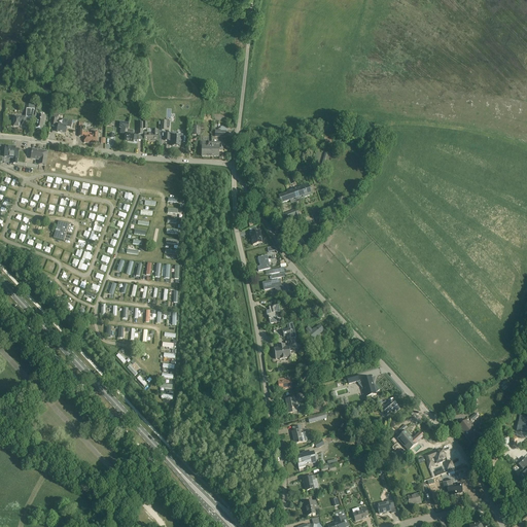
[(33,113),(34,111),(34,109),(26,109),(26,117),(14,117),(13,124),(13,127),(25,128),(26,118),(32,119),(33,113)]
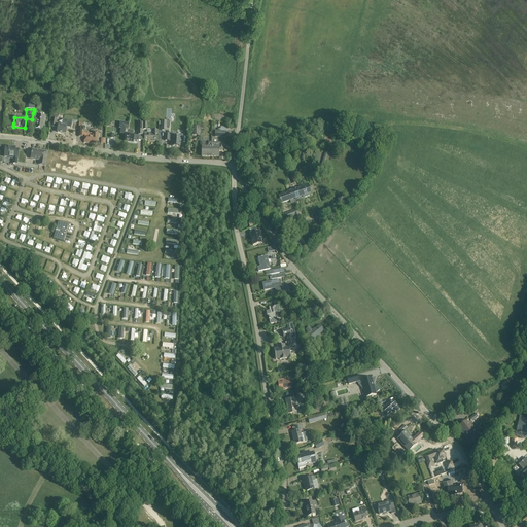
[(42,130),(44,116),(37,114),(38,111),(34,111),(33,113),(32,119),(37,120),(36,129),(42,130)]
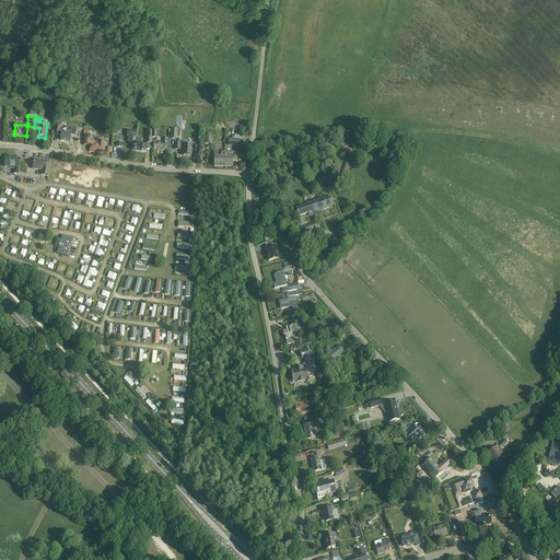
[(76,136),(77,129),(67,127),(67,132),(62,131),(61,140),(70,142),(71,135),(76,136)]
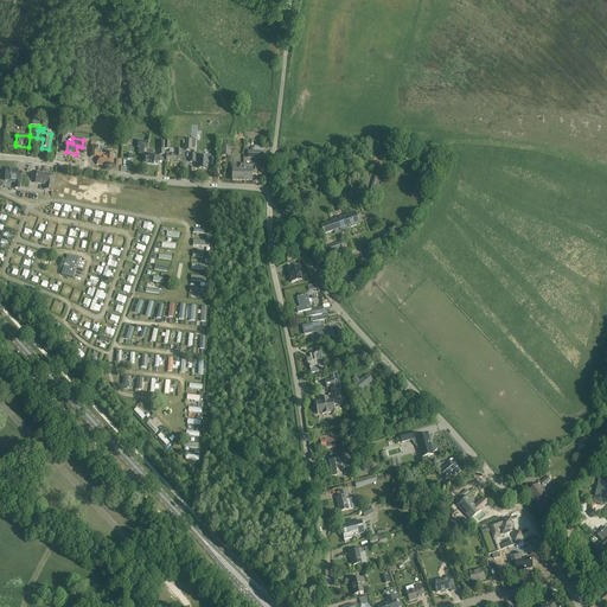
[(148,145),(149,144),(139,141),(138,149),(139,149),(139,154),(145,155),(145,154),(146,154),(147,154),(147,151),(148,151),(148,145)]
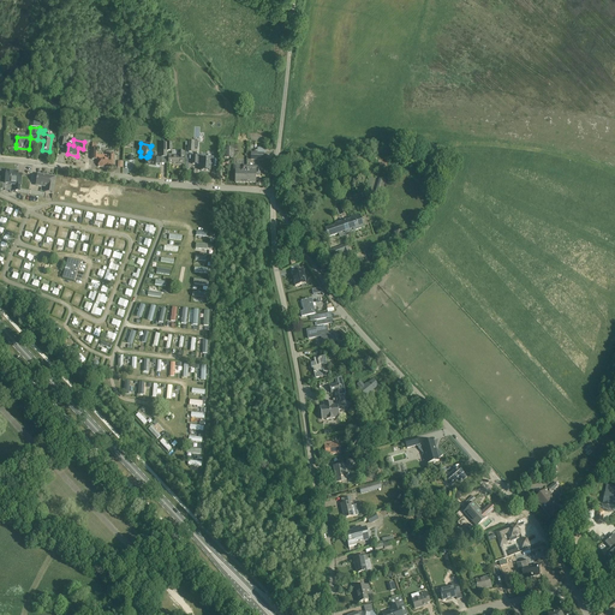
[(97,155),(97,151),(96,159),(99,160),(99,167),(113,167),(114,161),(114,154),(108,154),(108,155),(97,155)]
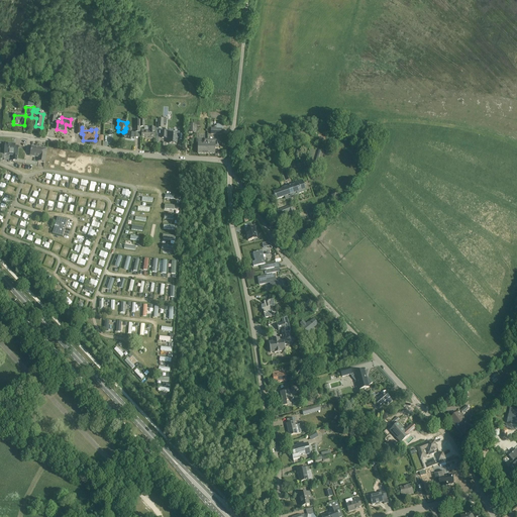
[(154,137),(154,127),(148,127),(148,129),(141,129),(141,131),(141,137),(154,137)]
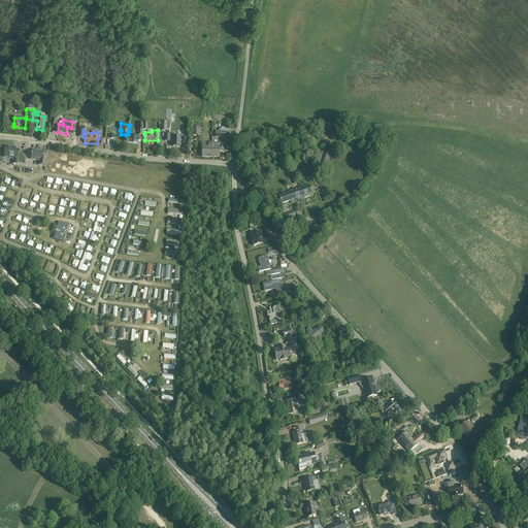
[(133,142),(134,135),(133,135),(133,132),(132,131),(129,131),(128,131),(128,134),(127,134),(126,134),(126,135),(125,141),(133,142)]
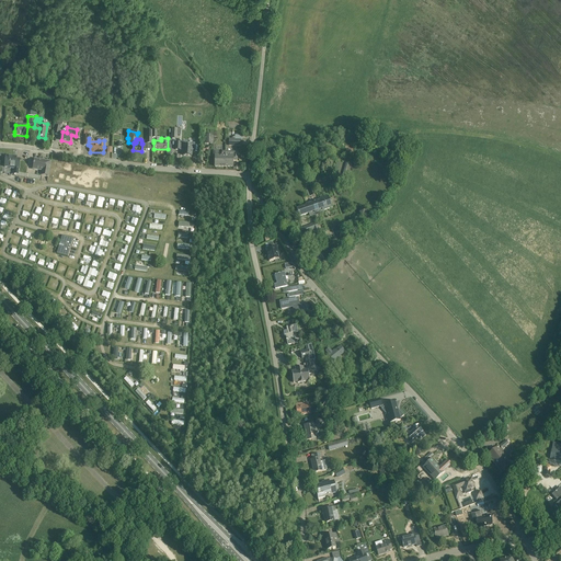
[(187,142),(180,141),(180,142),(180,150),(183,150),(183,156),(192,156),(192,151),(195,151),(195,144),(187,144),(187,142)]
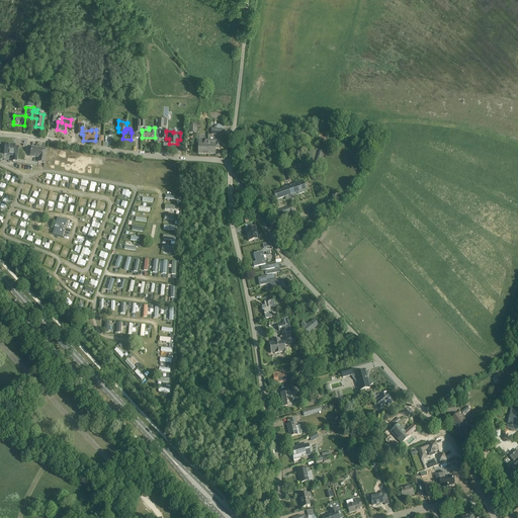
[(208,140),(205,140),(204,140),(204,144),(202,144),(202,140),(197,139),(197,148),(198,148),(198,154),(207,154),(208,140)]
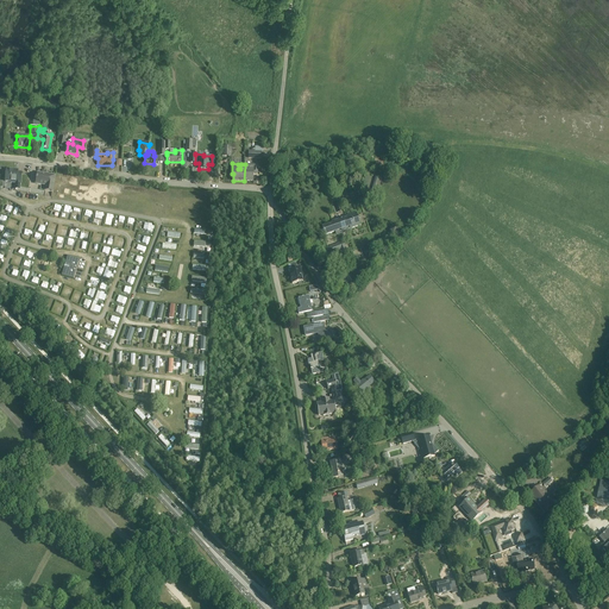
[(258,174),(258,164),(245,164),(244,181),(252,181),(252,174),(258,174)]
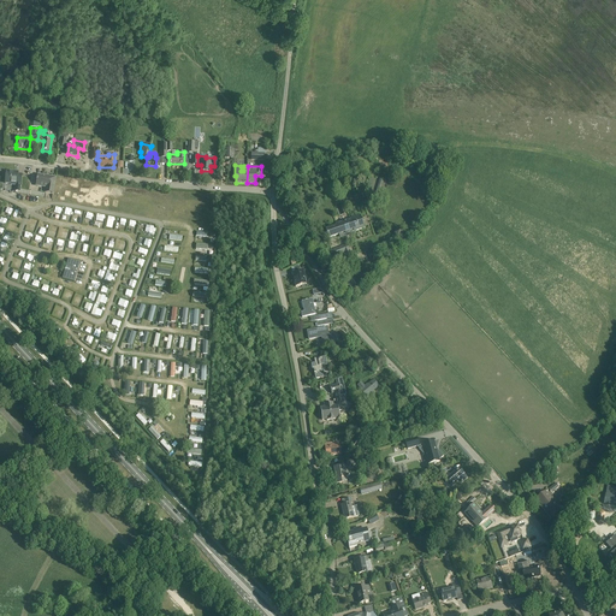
[(5,189),(6,189),(10,189),(10,193),(11,193),(11,191),(19,193),(21,185),(22,175),(18,175),(18,172),(6,171),(5,189)]
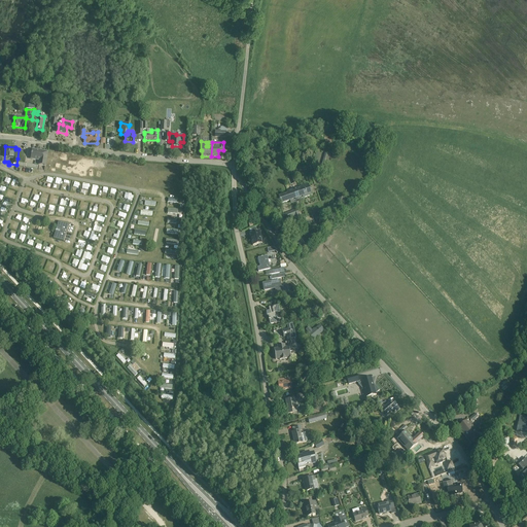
[(47,152),(32,149),(31,159),(40,161),(39,165),(45,166),(47,152)]
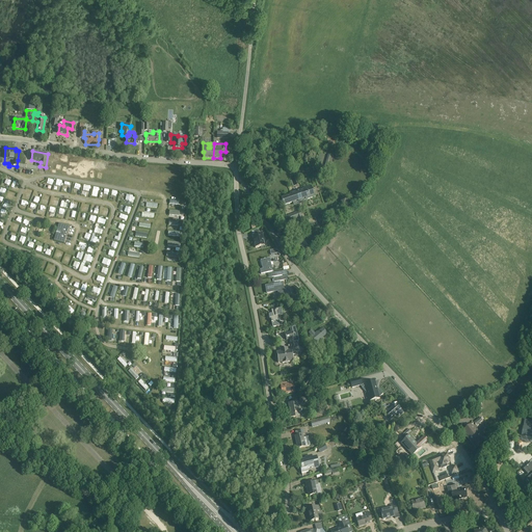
[(381,155),(376,152),(372,159),(377,161),(381,155)]
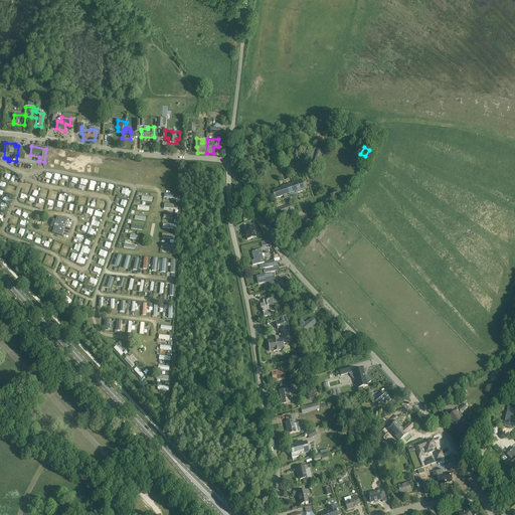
[(318,149),(313,167),(318,168),(323,151),(318,149)]
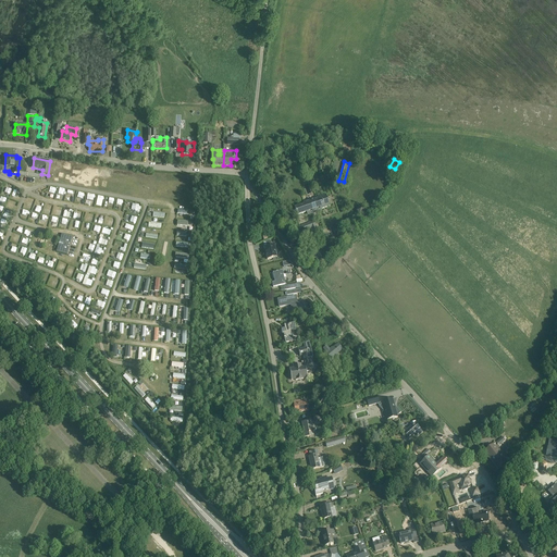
[(305,205),(294,208),(297,215),(308,212),(308,213),(330,207),(325,196),(305,202),(305,205)]
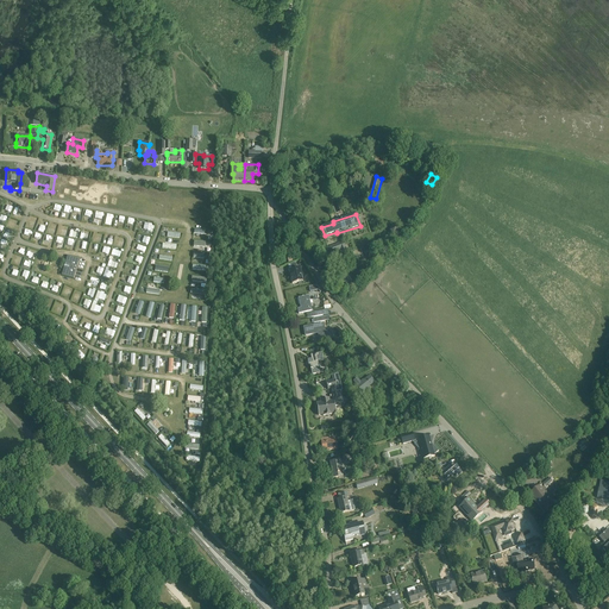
[(347,253),(343,242),(324,250),(327,256),(340,250),(343,256),(347,253)]
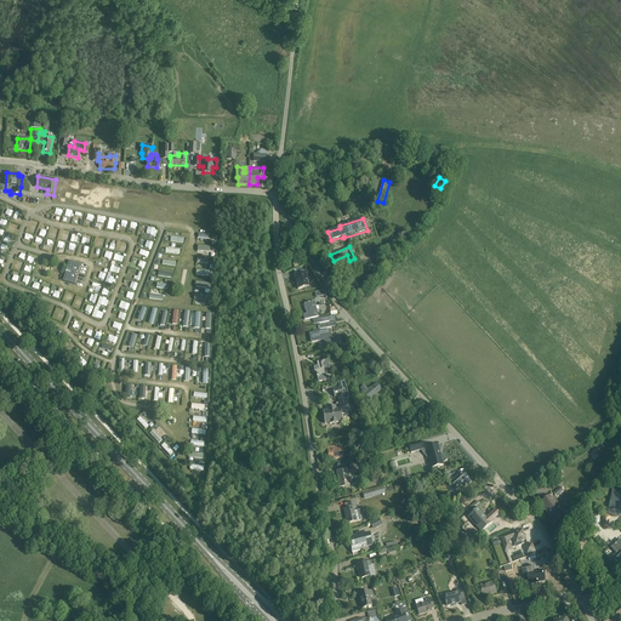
[(75,284),(81,265),(80,265),(80,267),(68,263),(63,279),(75,283),(75,284)]
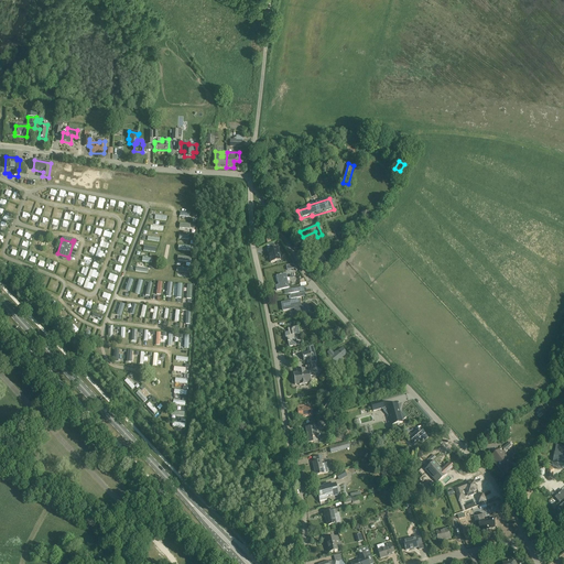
[(269,250),(272,262),(281,260),(278,248),(275,249),(274,243),(270,245),(271,250),(269,250)]
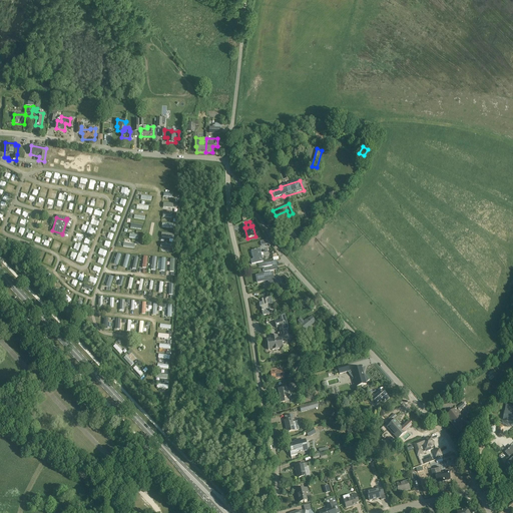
[(288,240),(289,240),(296,237),(294,231),(286,234),(287,238),(288,240)]
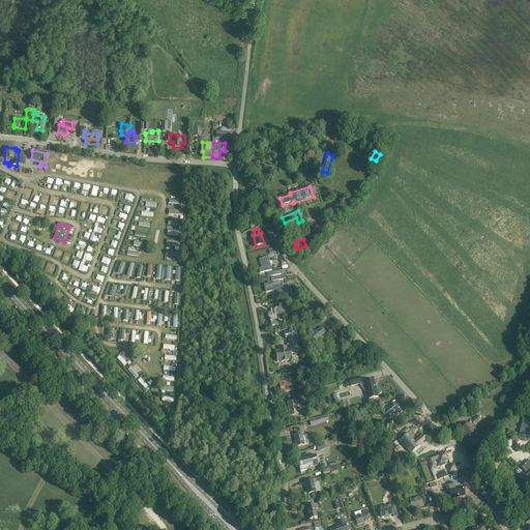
[(102,257),(100,262),(108,265),(111,260),(102,257)]
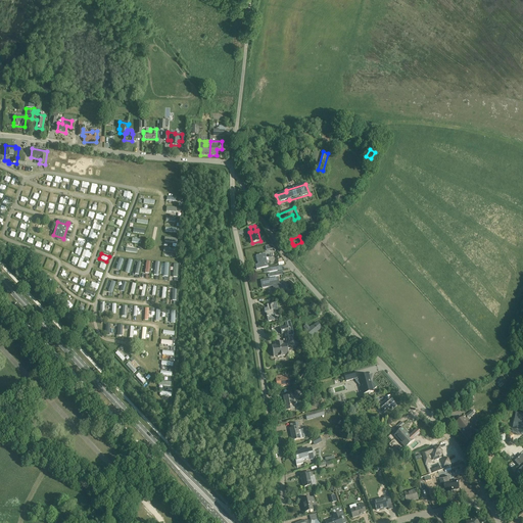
[(265,254),(256,255),(258,265),(255,266),(256,270),(268,267),(265,254)]
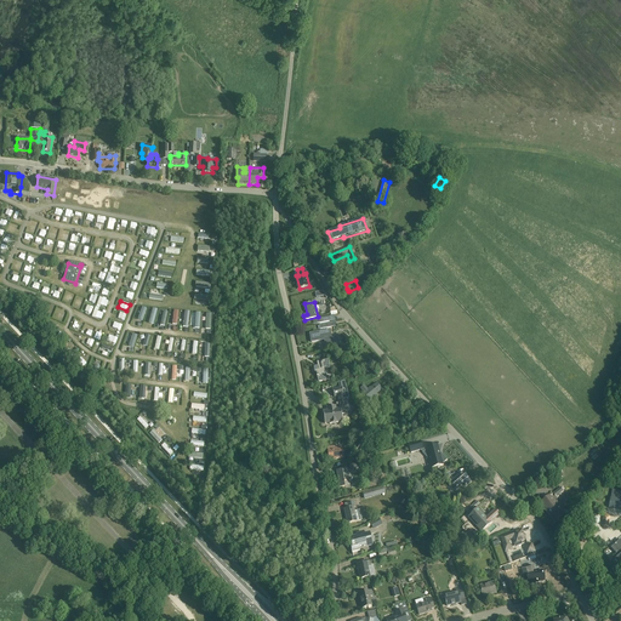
[(136,319),(142,322),(147,309),(141,307),(136,319)]
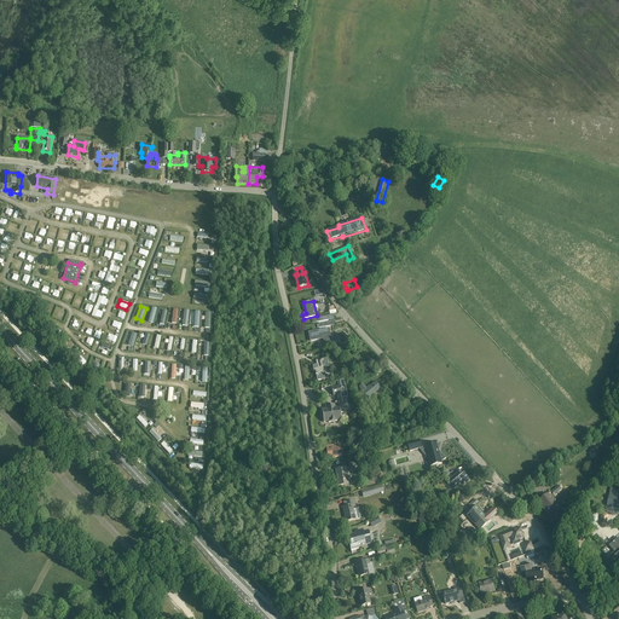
[(152,323),(157,308),(151,307),(146,322),(152,323)]
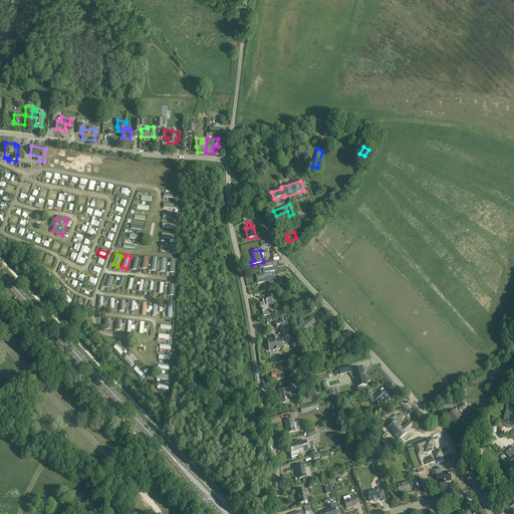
[(77,256),(75,262),(83,264),(85,259),(77,256)]
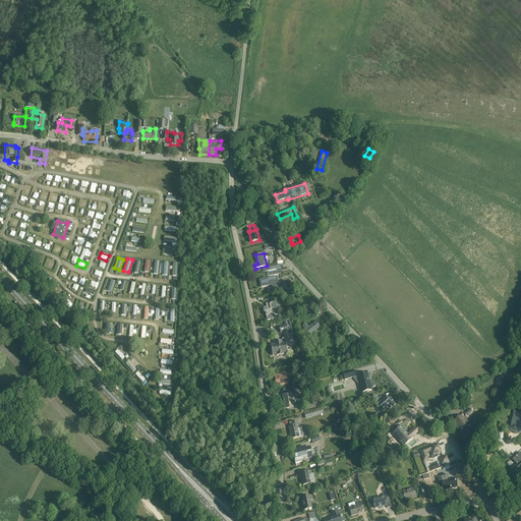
[(98,265),(97,267),(104,270),(106,264),(96,259),(94,263),(98,265)]
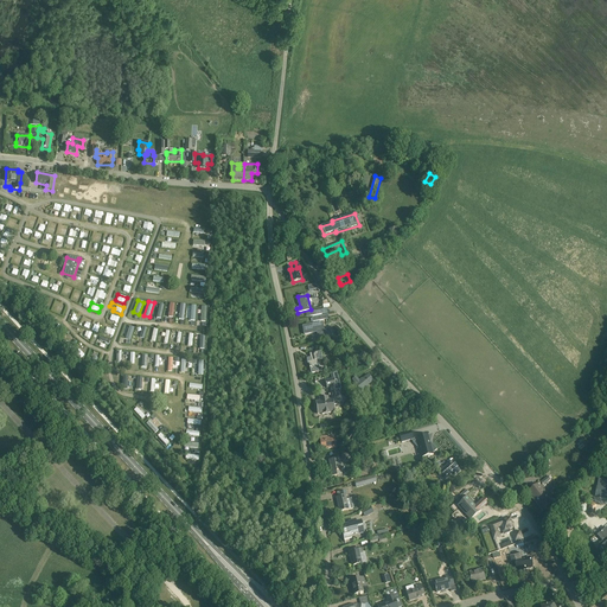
[(75,313),(71,321),(78,325),(82,315),(75,313)]
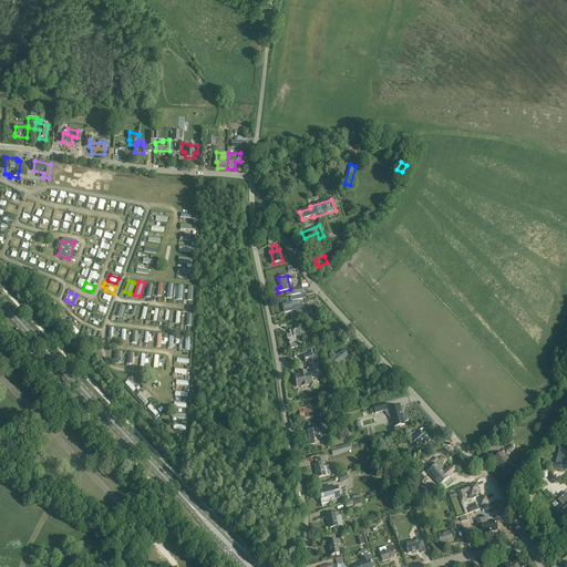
[(99,298),(110,302),(112,297),(101,292),(99,298)]
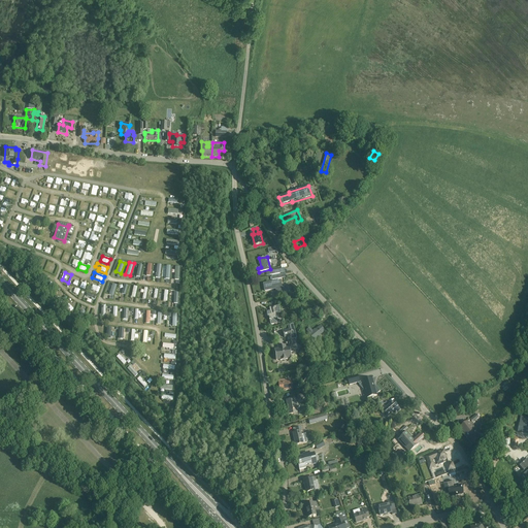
[(281,281),(263,284),(264,291),(270,290),(269,289),(275,288),(276,294),(285,292),(283,286),(282,286),(281,281)]
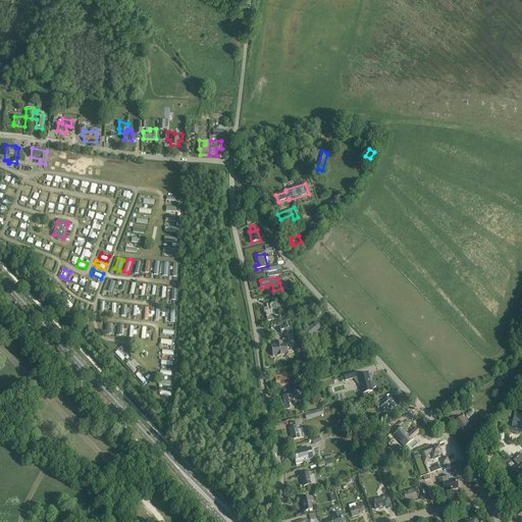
[(112,293),(115,282),(110,280),(107,291),(112,293)]
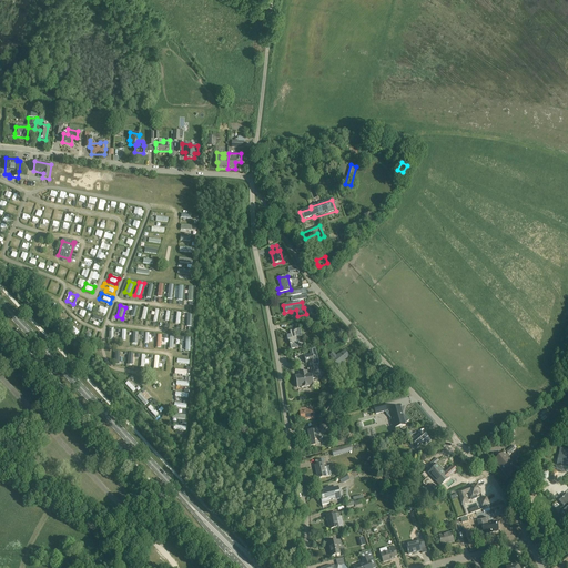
[(81,327),(80,340),(91,341),(91,328),(81,327)]
